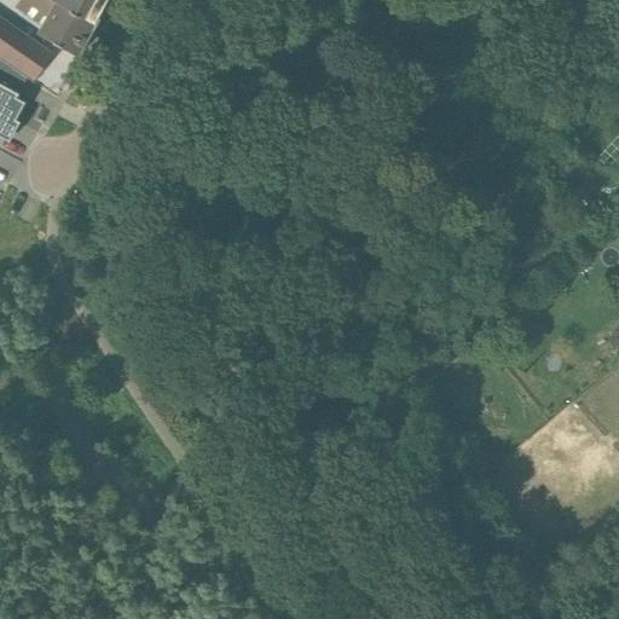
[(47,17),(38,34),(79,57),(96,25),(55,3),(50,0),(18,0),(42,18),(45,16),(47,17)]
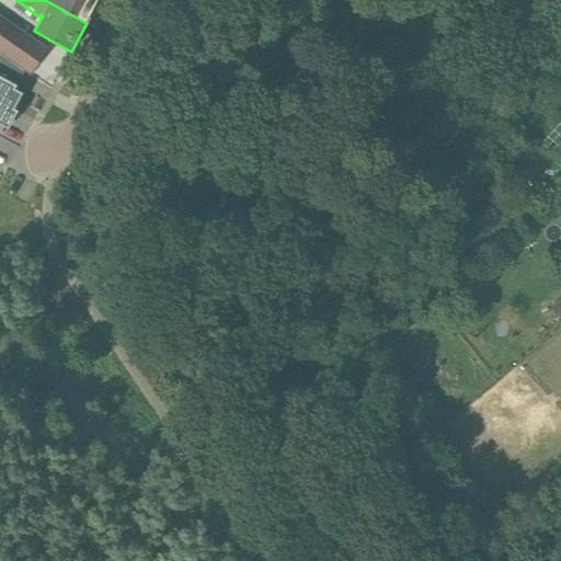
[(45,0),(49,2),(87,23),(99,0),(45,0)]
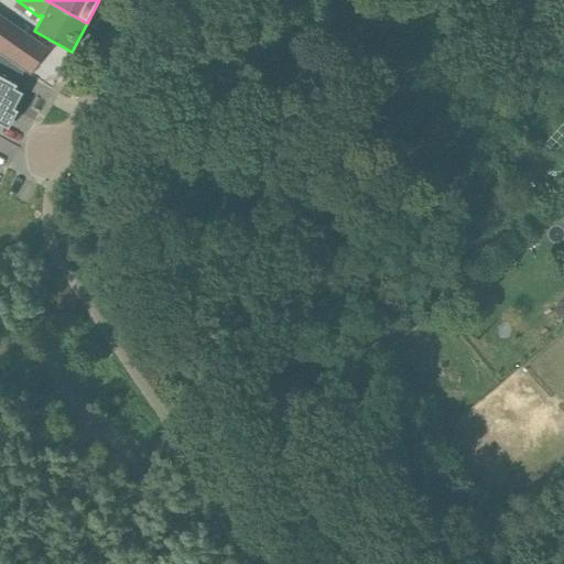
[(0,17),(0,54),(24,72),(31,76),(49,51),(0,17)]
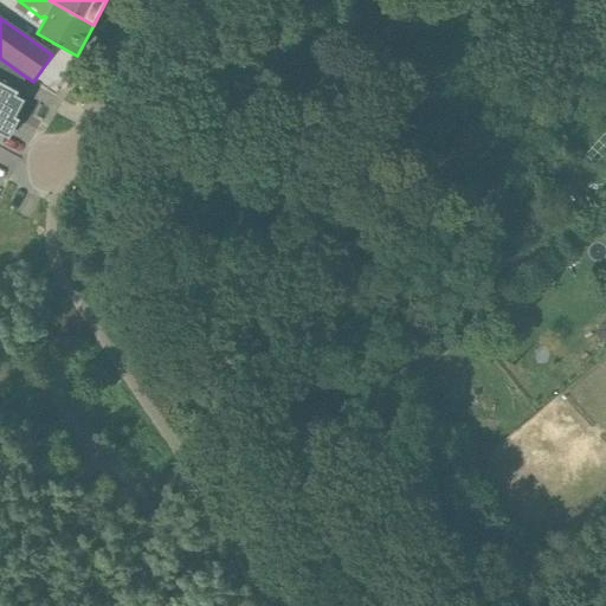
[(0,133),(10,139),(20,120),(15,117),(24,101),(17,96),(26,77),(0,58),(0,133)]
